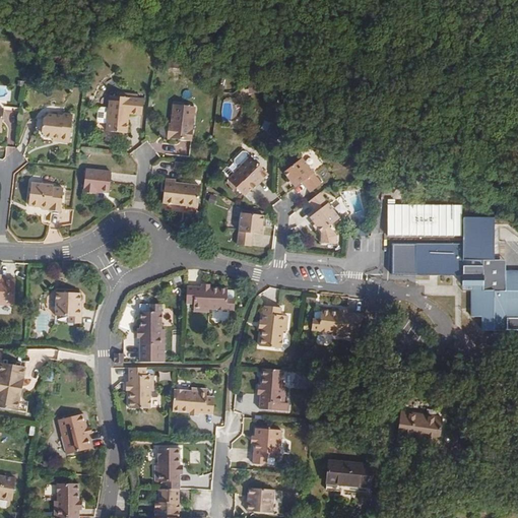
[(126,132),(128,112),(141,113),(143,99),(111,94),(111,101),(110,100),(109,109),(107,109),(106,120),(108,120),(106,130),(126,132)]
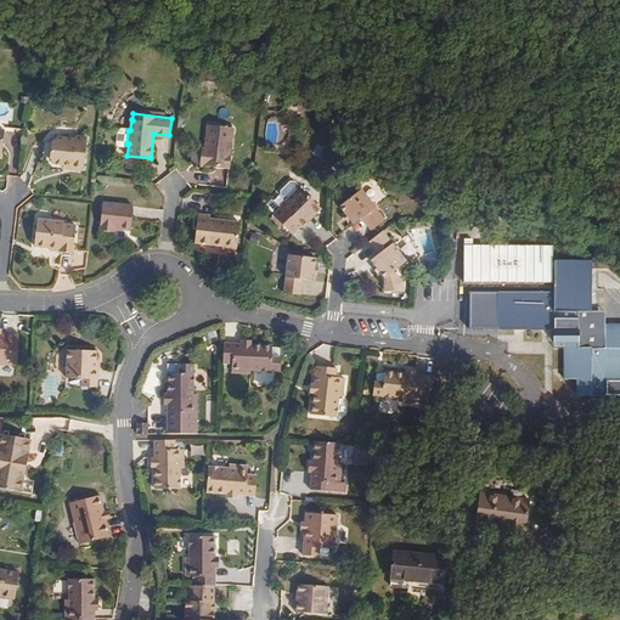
[(227,155),(231,127),(207,124),(204,148),(203,153),(201,153),(199,164),(229,168),(230,155),(227,155)]
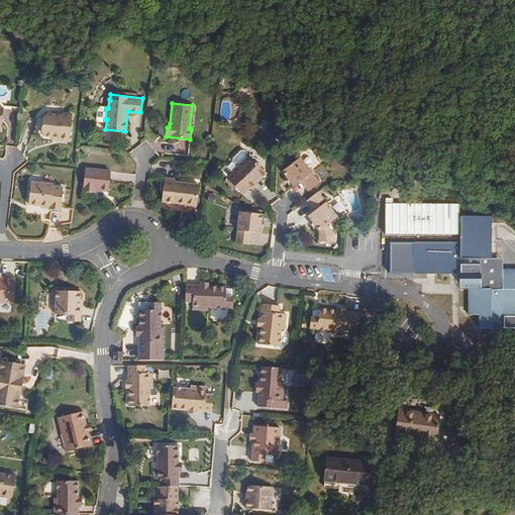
[(66,140),(69,112),(60,111),(57,113),(44,112),(39,116),(38,129),(42,135),(49,136),(57,136),(57,138),(66,140)]
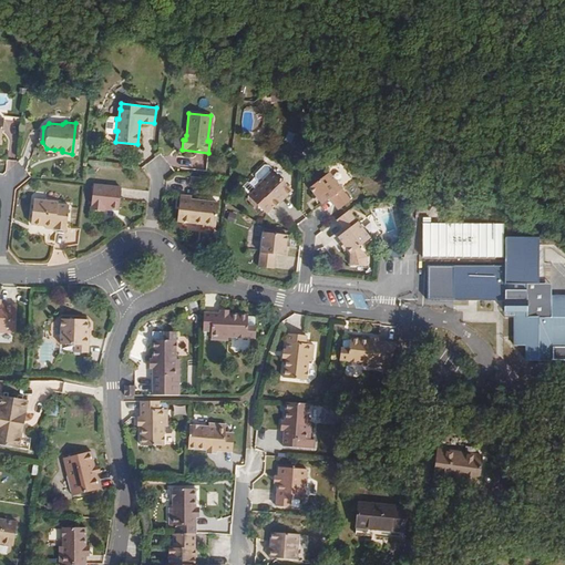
[(263,181),(273,171),(268,166),(266,166),(258,174),(258,176),(263,181)]
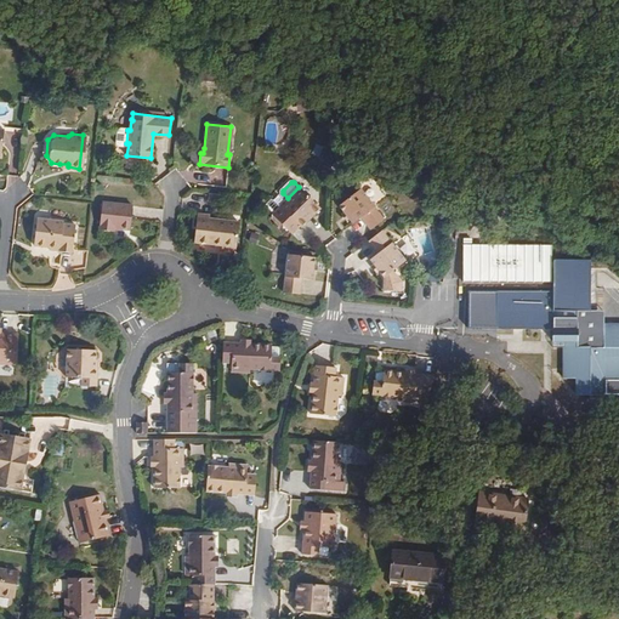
[(321,210),(299,187),(288,198),(279,206),(301,228),(321,210)]
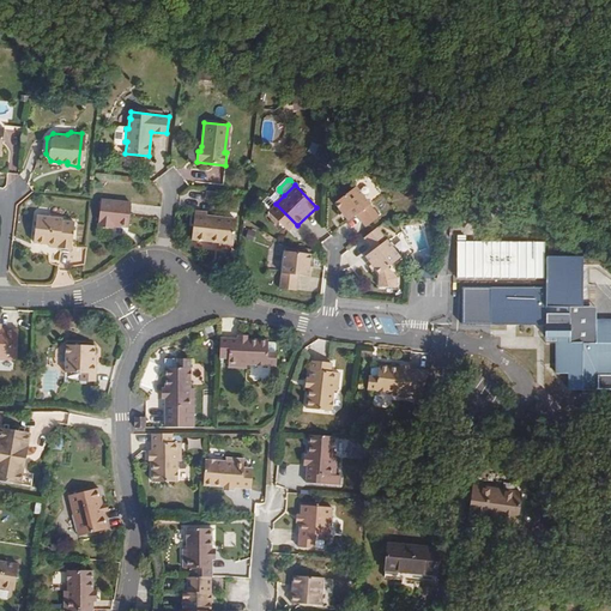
[(380,218),(357,188),(334,205),(339,211),(344,218),(349,223),(357,217),(367,229),(380,218)]
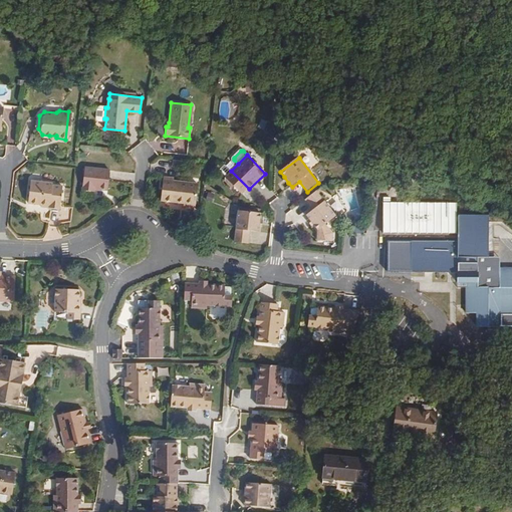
[(104,188),(106,168),(82,166),(79,188),(91,189),(91,187),(104,188)]
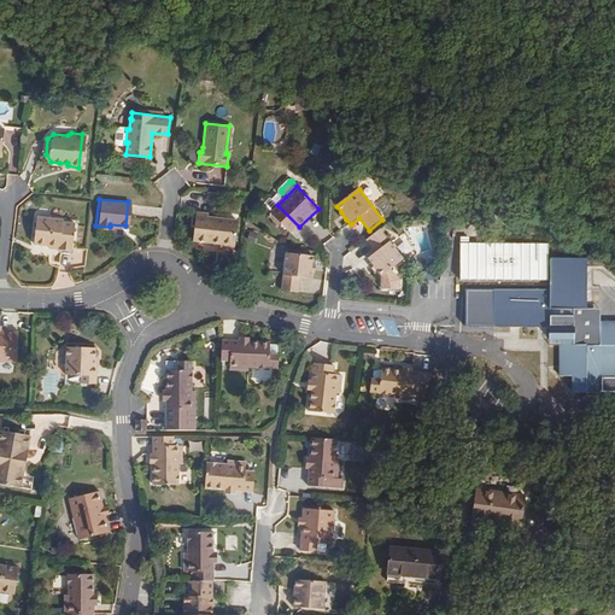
[(234,242),(236,218),(208,216),(208,212),(195,211),(193,239),(206,240),(206,239),(218,241),(221,245),(230,246),(234,242)]
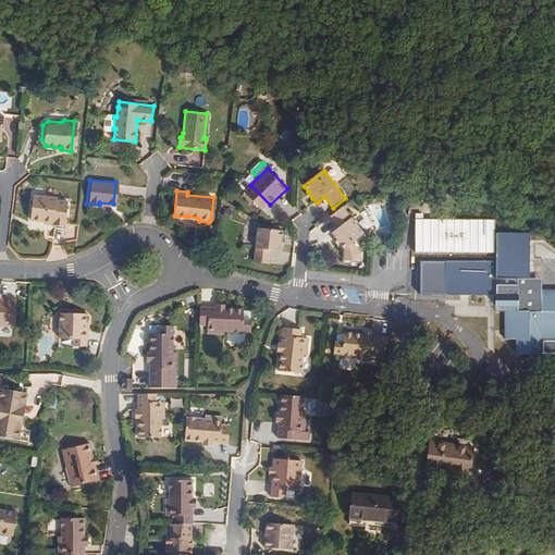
[(65,226),(69,201),(58,199),(58,197),(34,195),(31,219),(46,221),(56,222),(54,224),(65,226)]
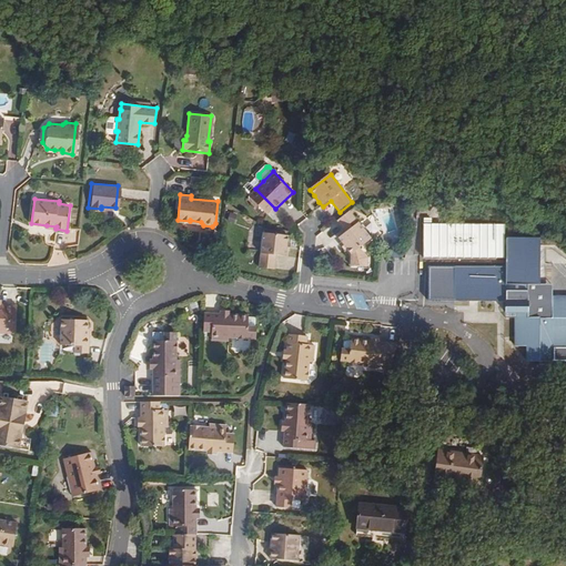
[(233,222),(238,213),(230,210),(226,219),(233,222)]
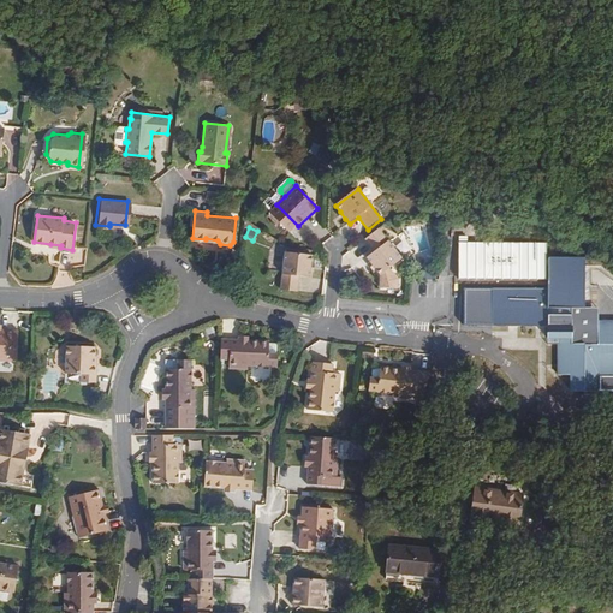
[(402,261),(379,230),(365,240),(374,253),(367,259),(370,265),(375,271),(380,278),(402,261)]
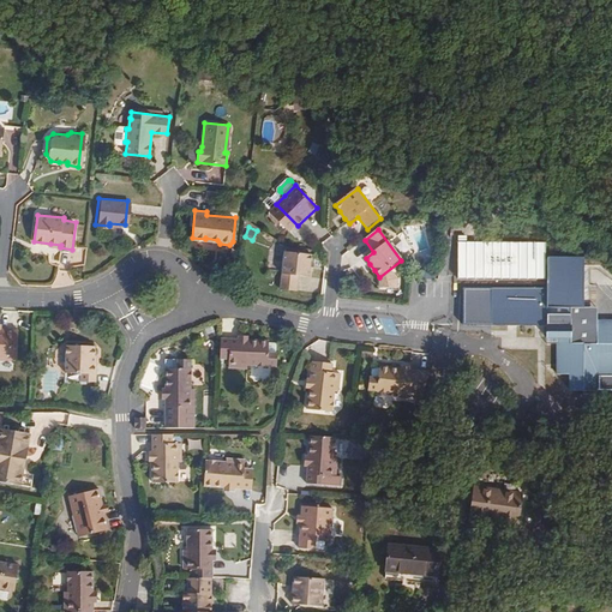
[(546,243),(459,243),(457,279),(546,277),(546,255),(546,243)]
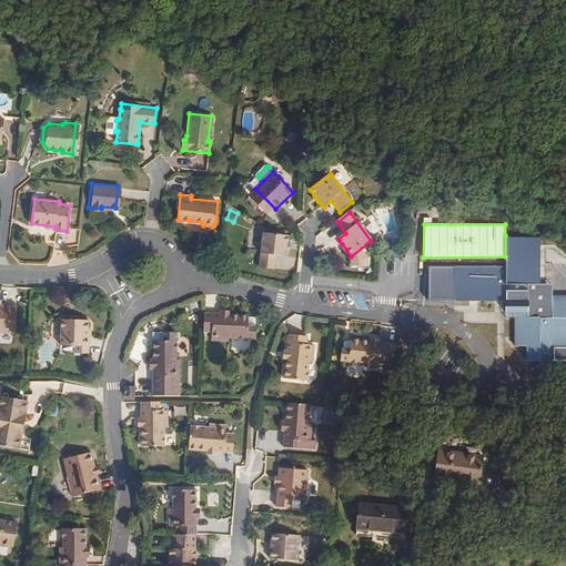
[(287,244),(287,236),(263,233),(259,269),(274,270),(275,256),(285,258),(286,251),(287,244)]
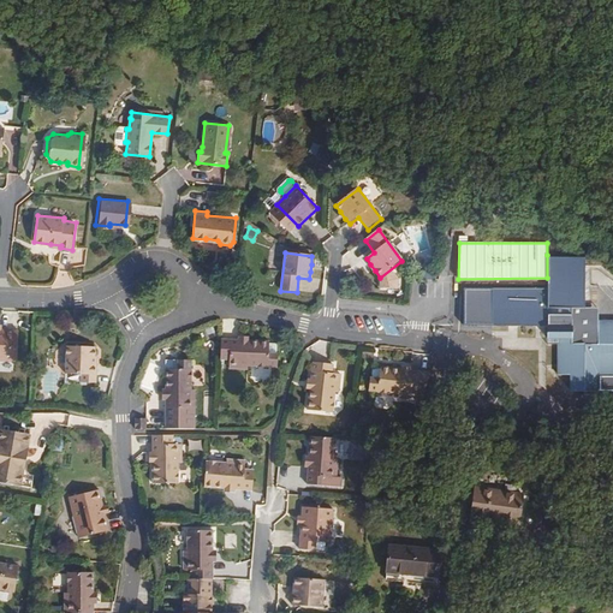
[(584,305),(584,256),(547,255),(547,278),(547,286),(464,286),(463,322),(547,325),(546,337),(557,337),(557,343),(557,373),(570,373),(570,390),(596,390),(596,374),(612,373),(612,319),(596,319),(584,305)]
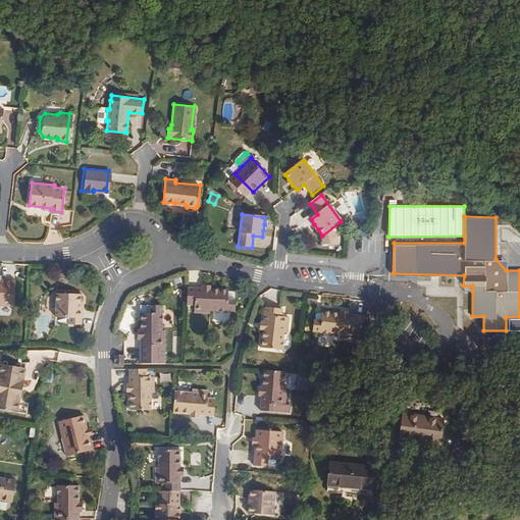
[(506,270),(507,259),(496,259),(506,270)]
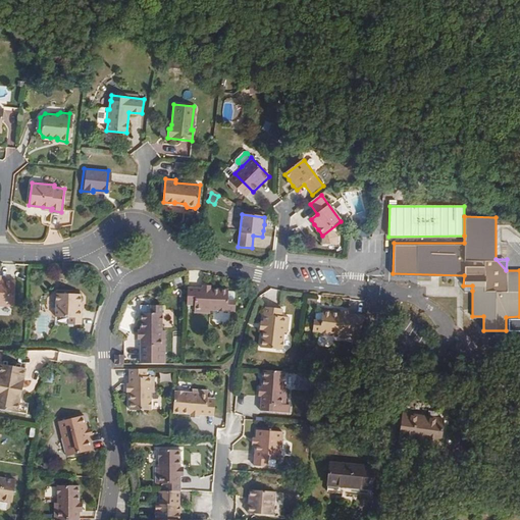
[(0,305),(11,306),(12,279),(0,278),(0,305)]
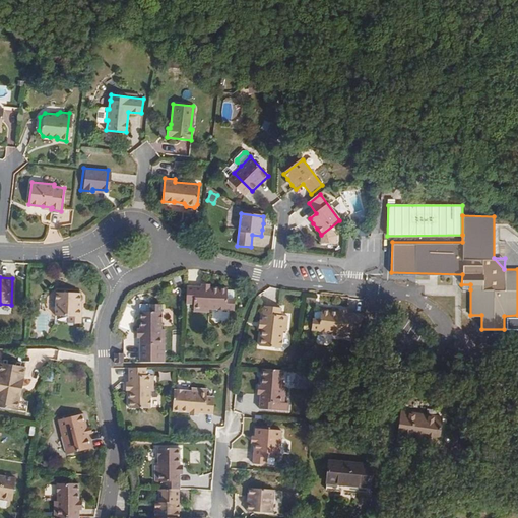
[(228,300),(228,289),(210,288),(210,290),(202,290),(202,288),(186,287),(185,305),(193,306),(193,313),(209,314),(209,310),(235,312),(235,300),(228,300)]
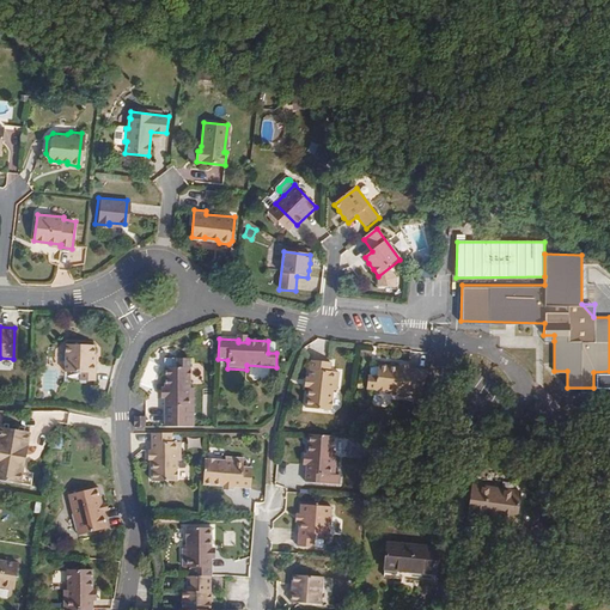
[(96,363),(96,354),(93,354),(93,343),(63,342),(62,371),(79,372),(79,379),(95,380),(96,363)]
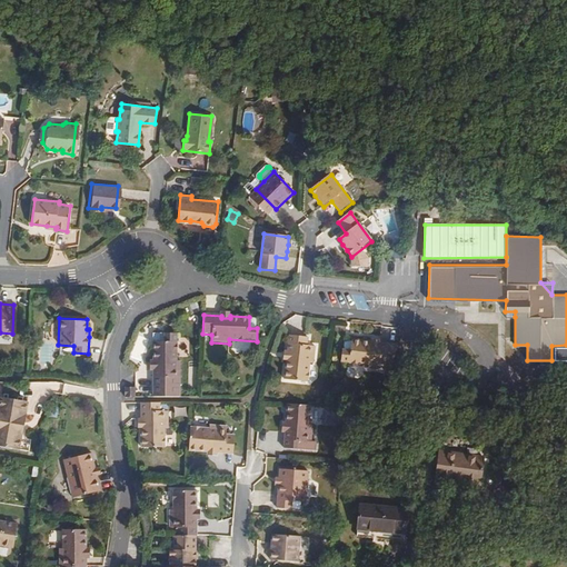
[(178,359),(178,332),(166,332),(166,340),(155,340),(155,359),(156,359),(156,368),(155,368),(155,396),(178,396),(178,377),(181,377),(181,359),(178,359)]
